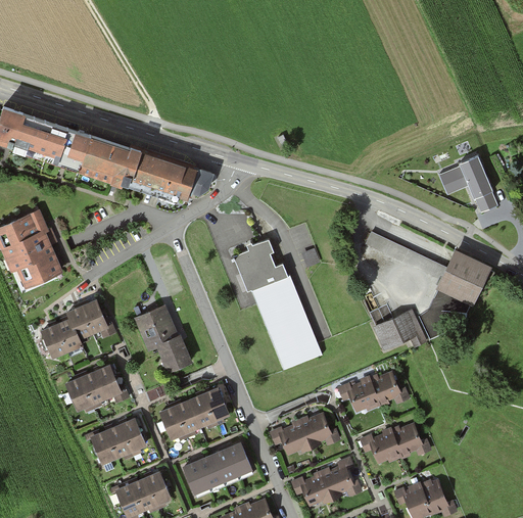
[(0,105),(0,106),(0,137),(52,154),(62,126),(0,105)]
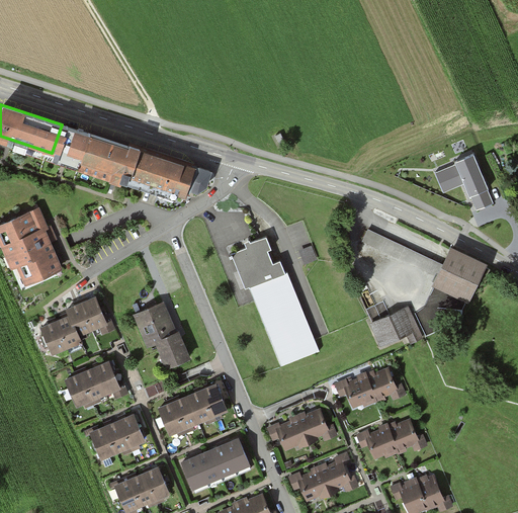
[(132,147),(62,124),(52,153),(121,175),(132,147)]
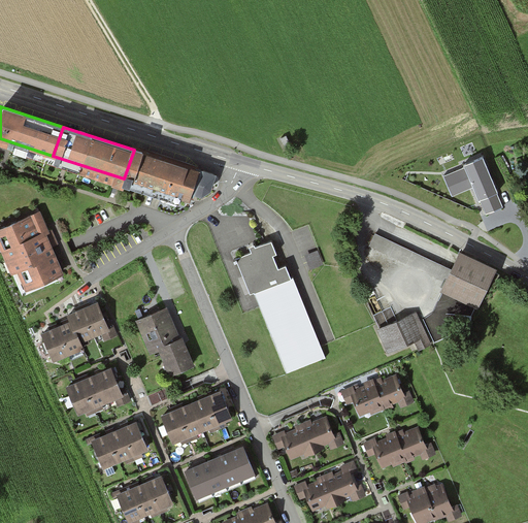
[(279,141),(284,150),(288,148),(284,139),(279,141)]
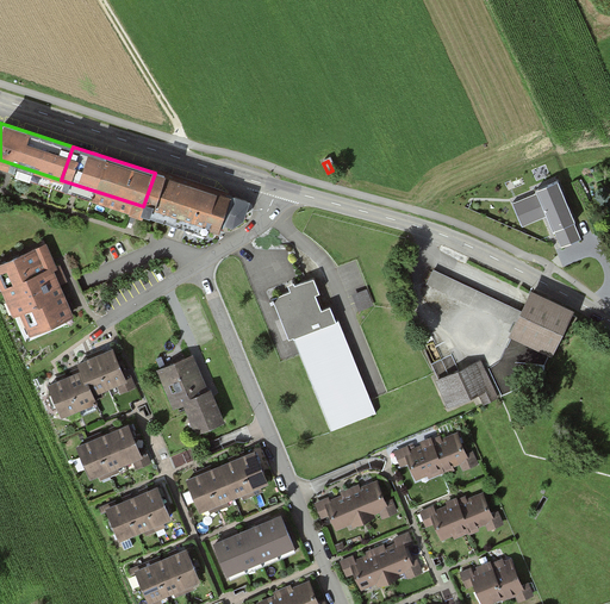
[(224,195),(155,173),(143,206),(212,229),(215,222),(224,195)]
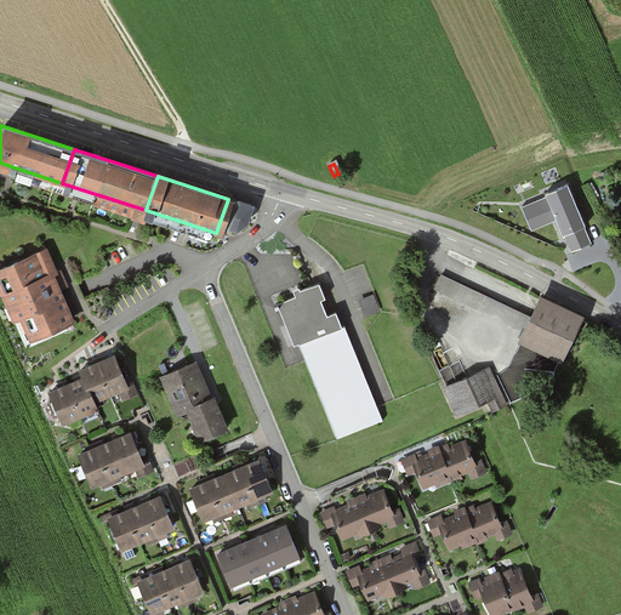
[(585,232),(568,191),(546,199),(547,201),(523,211),(531,234),(558,223),(560,231),(564,240),(565,240),(573,255),(591,248),(584,232),(585,232)]
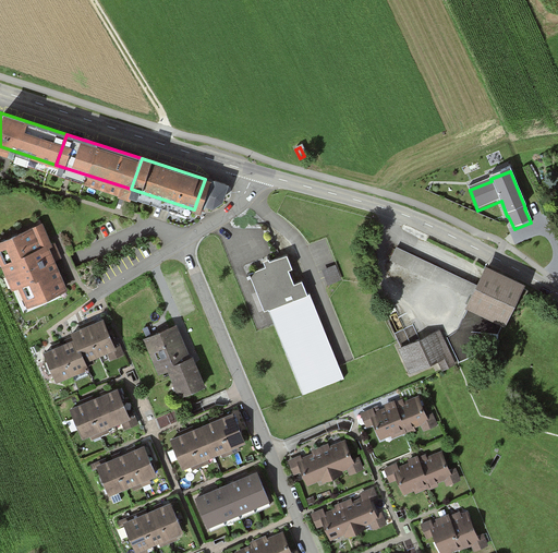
[(205,179),(196,203),(209,206),(219,202),(225,185),(205,179)]
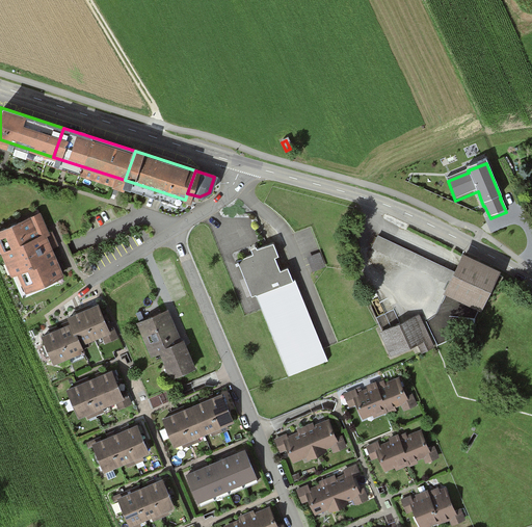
[(58,280),(31,216),(0,229),(0,253),(8,273),(17,270),(26,293),(58,280)]
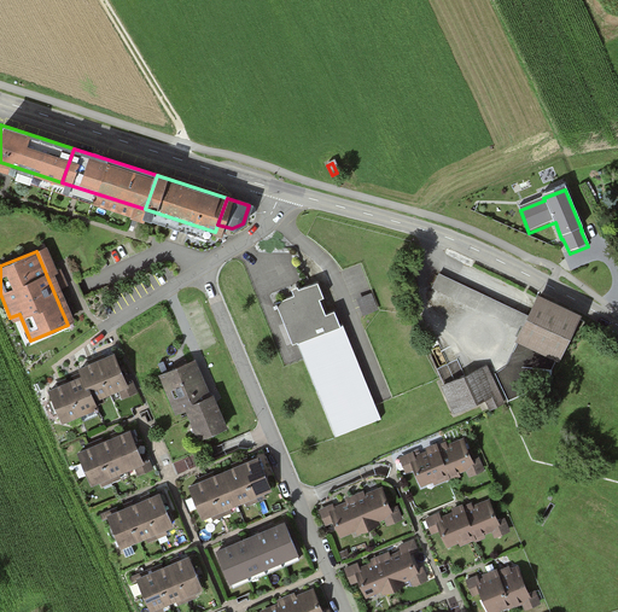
[(513,310),(438,278),(431,295),(506,327),(513,310)]
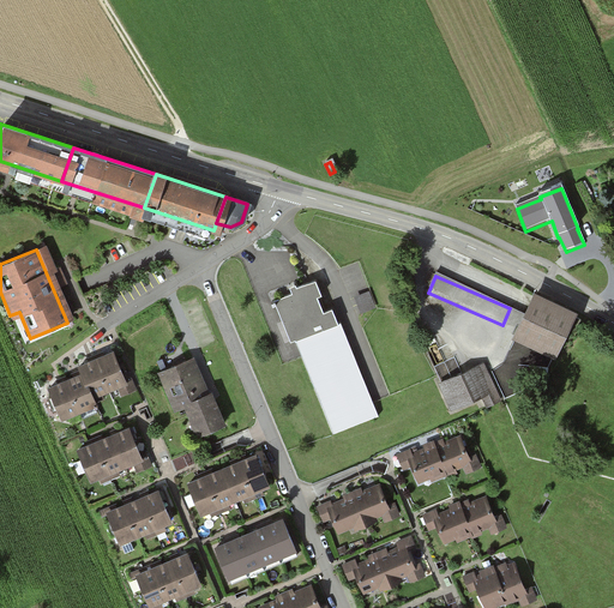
[(295,342),(335,326),(327,309),(323,312),(318,301),(320,300),(315,288),(275,304),(292,343),(295,342)]
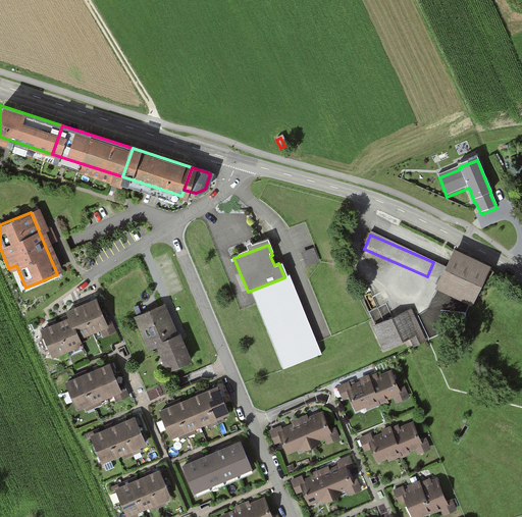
[(312,251),(302,256),(307,269),(317,265),(312,251)]
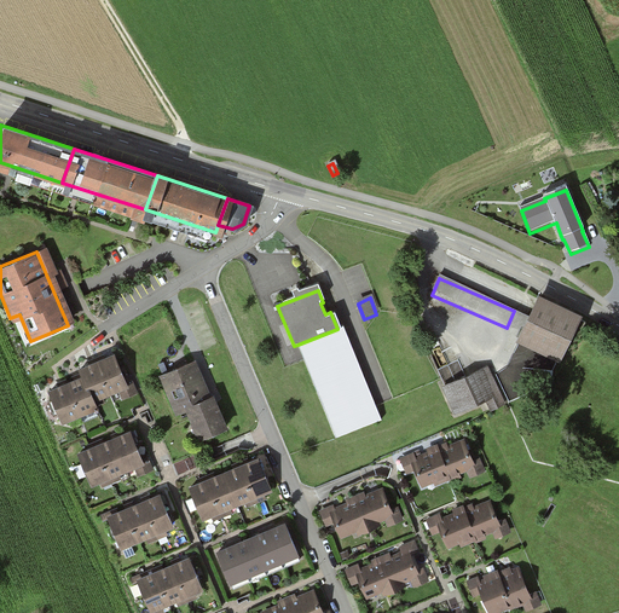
[(539,298),(518,346),(560,365),(582,317),(539,298)]
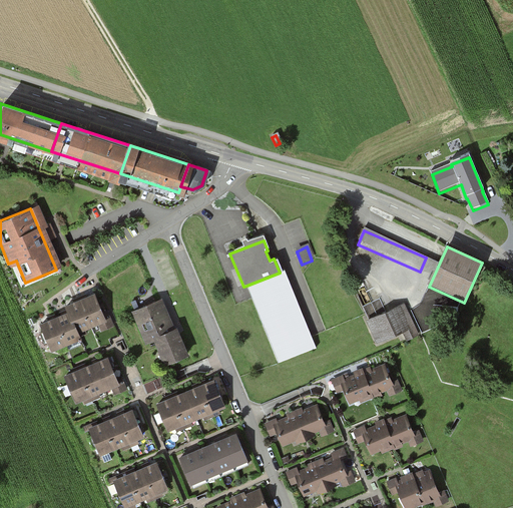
[(246,286),(279,367),(312,354),(280,273),(246,286)]
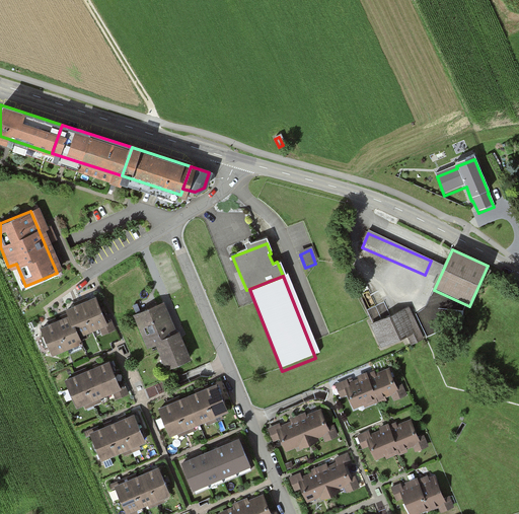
[(66,316),(75,337),(96,327),(103,324),(92,299),(64,311),(66,316)]
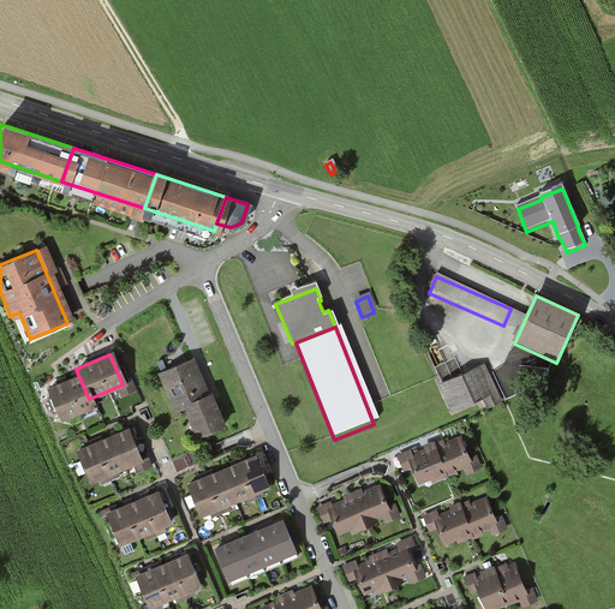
[(210,396),(195,362),(159,377),(175,416),(185,411),(197,440),(227,428),(213,395),(210,396)]
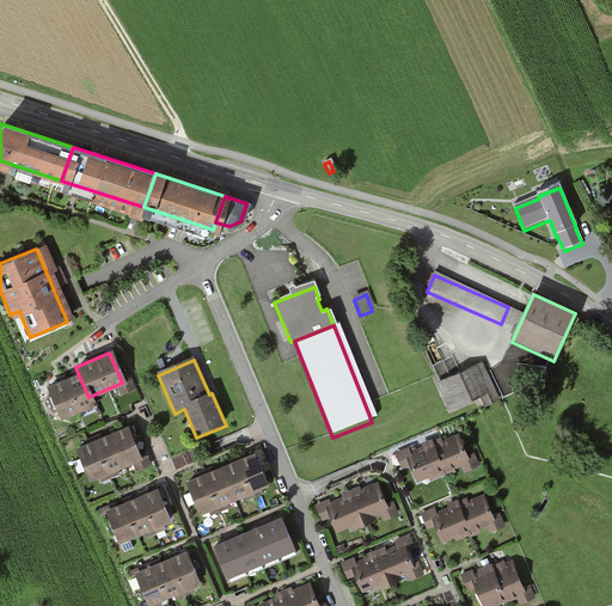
[(436,372),(444,385),(461,375),(454,362),(436,372)]
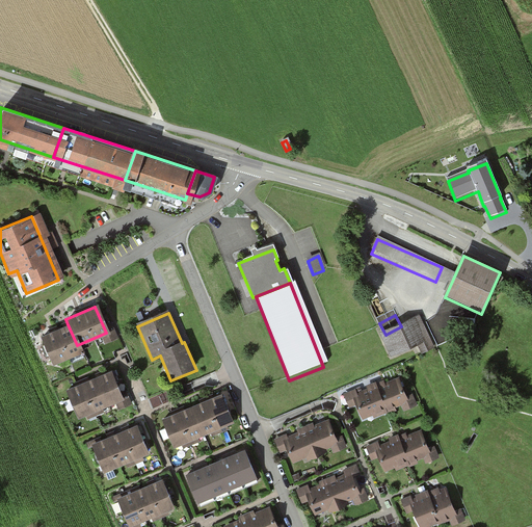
[(392,359),(427,343),(418,321),(382,337),(392,359)]
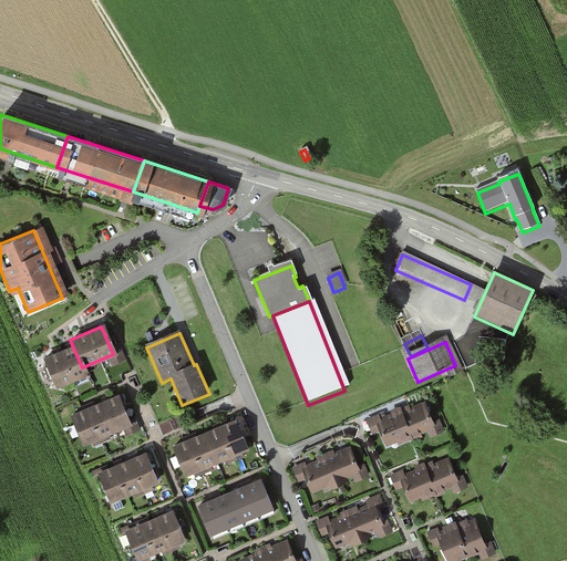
[(72,345),(43,357),(55,387),(85,375),(82,367),(72,345)]
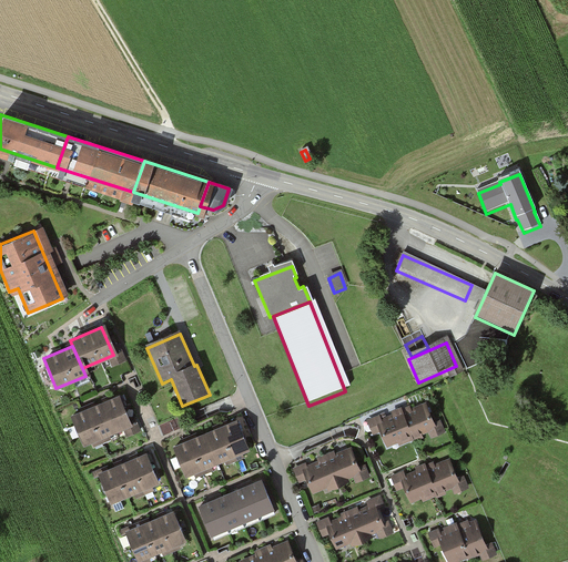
[(113,355),(105,358),(110,369),(122,364),(118,353),(113,355)]
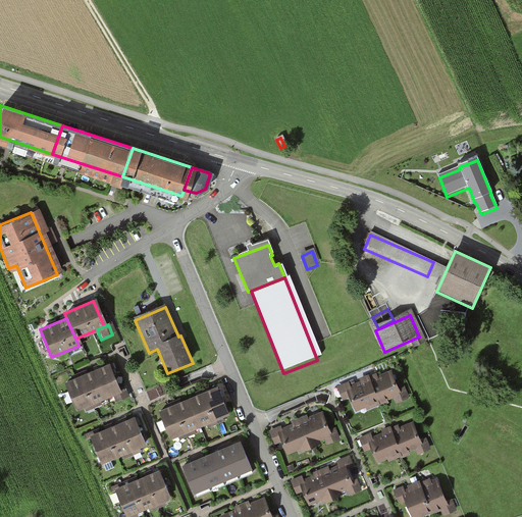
[(106,364),(64,382),(76,408),(81,406),(85,414),(100,407),(97,400),(108,394),(117,390),(106,364)]
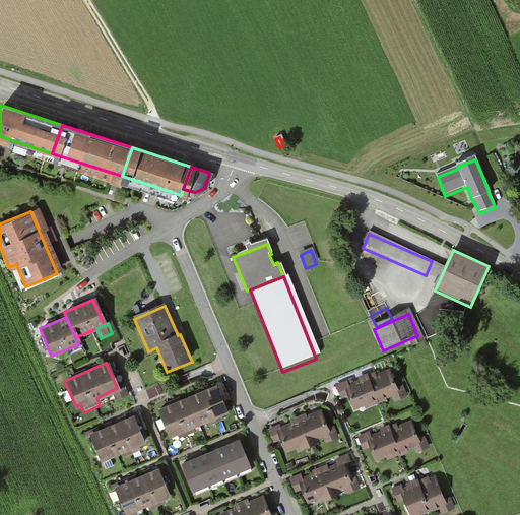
[(389,374),(367,382),(375,402),(377,406),(398,397),(394,389),(389,374)]
